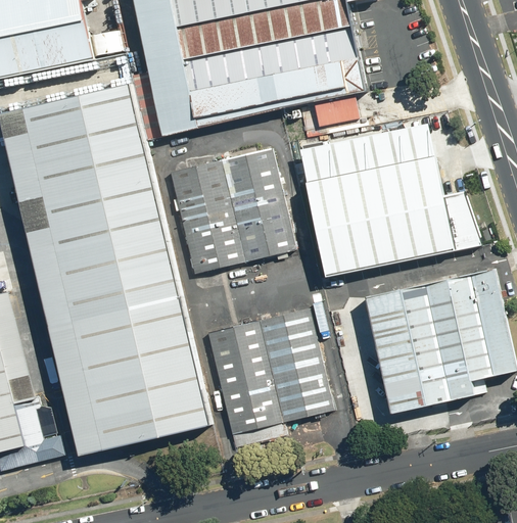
[(0,77),(92,57),(80,0),(0,0),(0,77)]
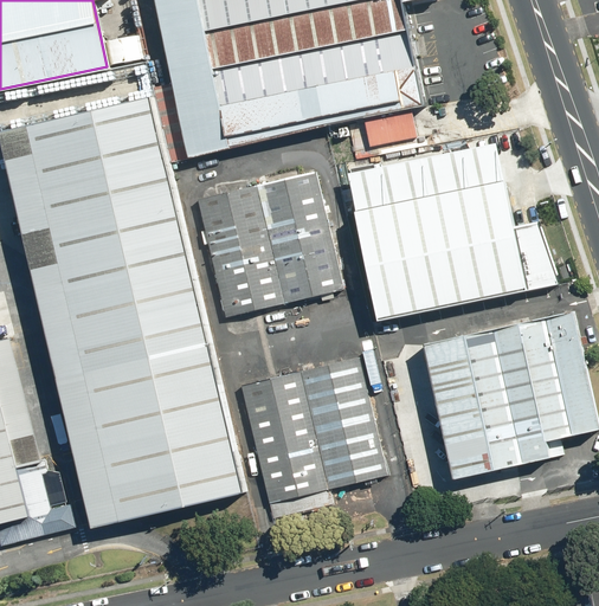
[(152,0),(186,158),(425,107),(401,0),(152,0)]
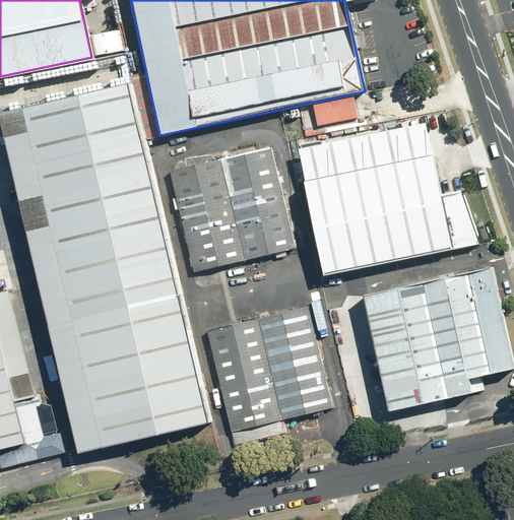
[(0,124),(78,453),(212,420),(132,84),(0,116),(0,124)]
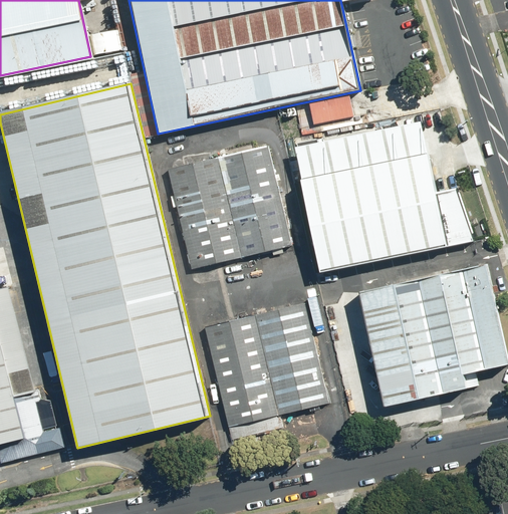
[(422,117),(274,154),(305,276),(452,240),(422,117)]
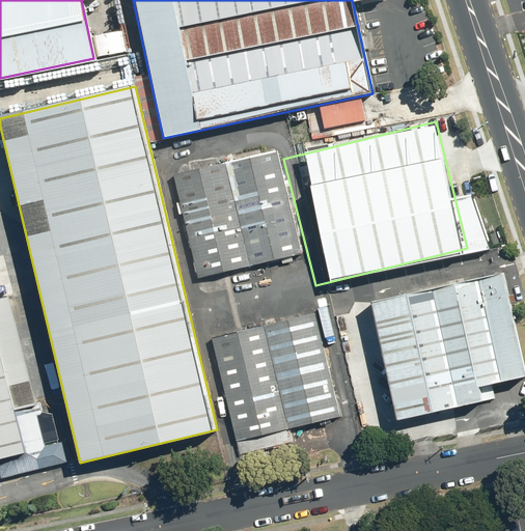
[(271,149),(167,174),(192,279),(296,255),(271,149)]
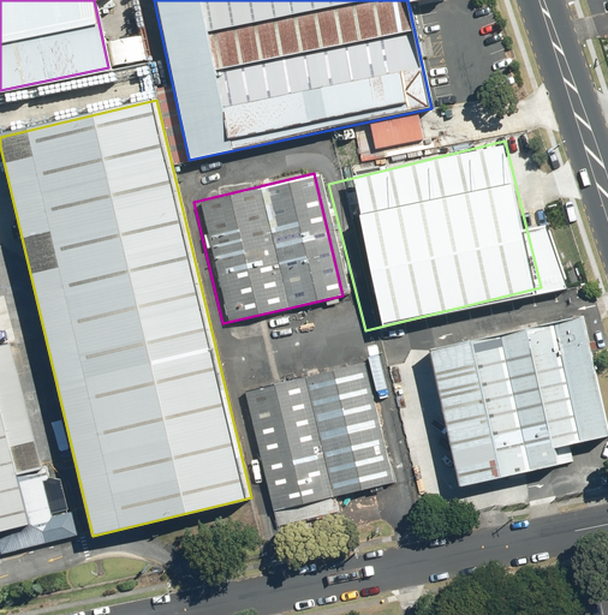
[(578,315),(431,350),(464,487),(560,464),(556,449),(607,436),(578,315)]
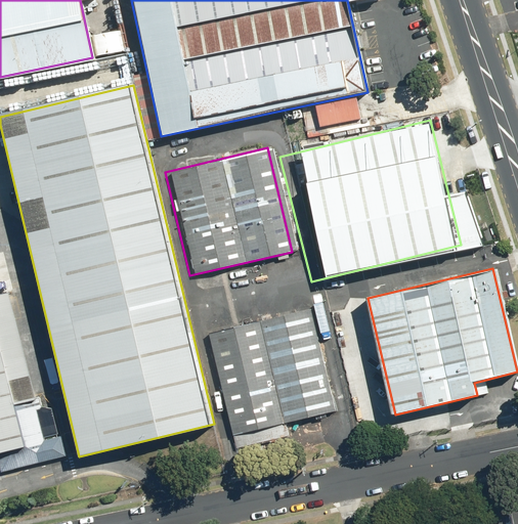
[(5,294),(0,295),(0,471),(60,456),(56,437),(40,440),(5,294)]
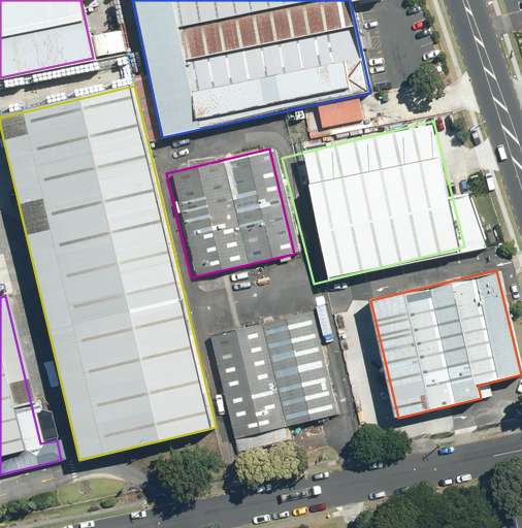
[(305,312),(204,336),(229,438),(330,415),(305,312)]
